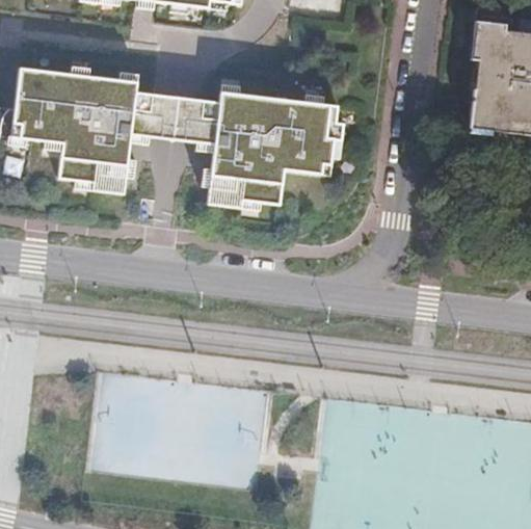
[(228,9),(229,0),(209,0),(208,7),(228,9)]
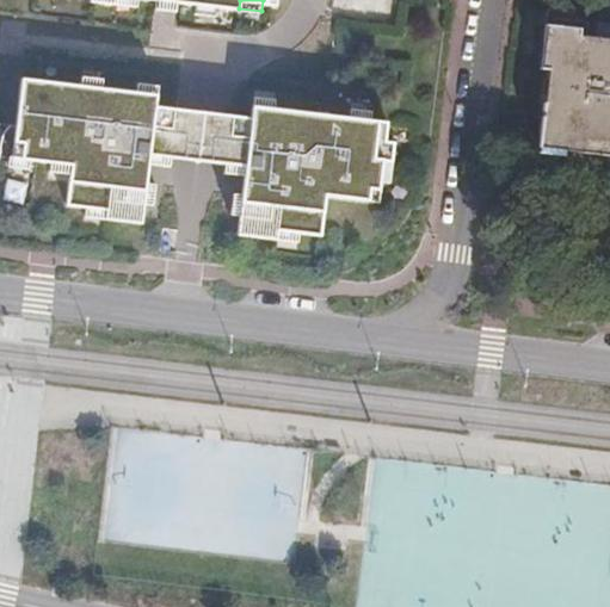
[(217,13),(219,6),(196,2),(195,11),(217,13)]
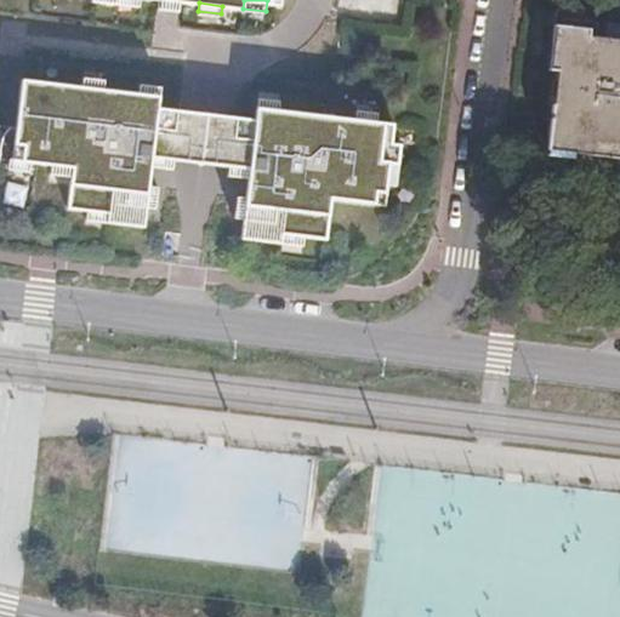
[(619,35),(586,32),(587,23),(550,20),(545,67),(551,67),(542,142),(619,150),(619,35)]
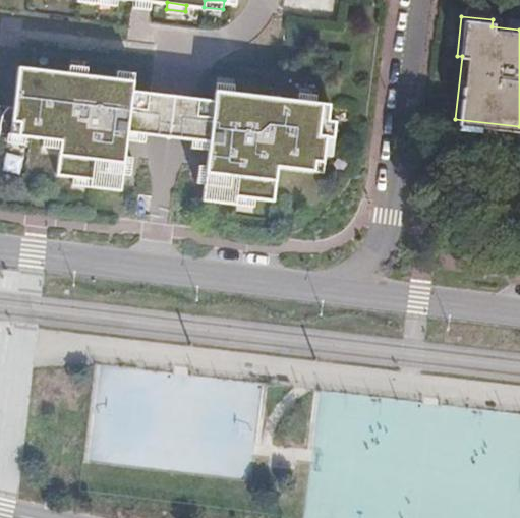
[(70,62),(69,70),(88,72),(89,65),(70,62)]
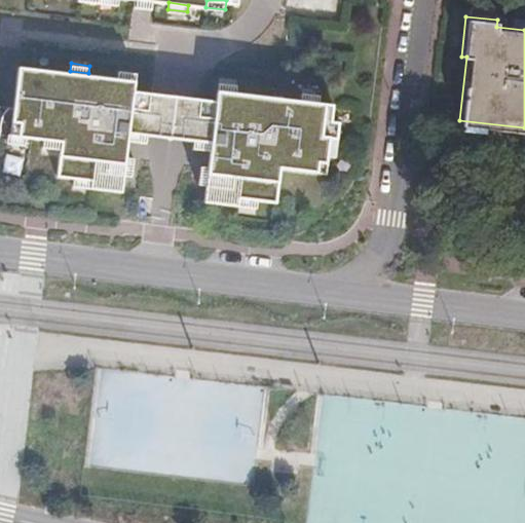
[(66,148),(62,175),(74,176),(92,178),(91,187),(122,190),(124,173),(126,157),(128,139),(129,132),(148,134),(150,115),(134,113),(138,79),(118,77),(88,73),(70,71),(19,65),(10,134),(28,136),(45,138),(67,140),(66,148)]
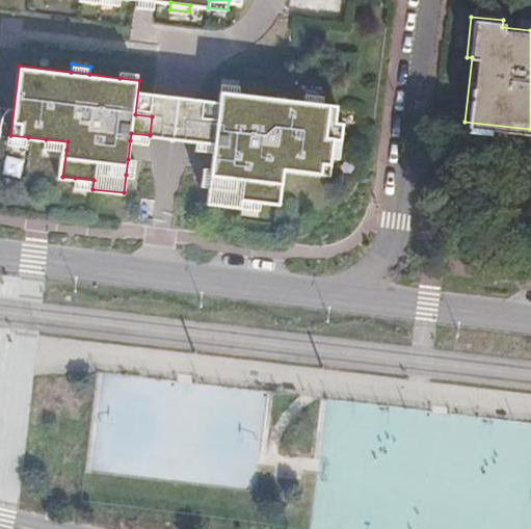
[(121,70),(120,78),(139,80),(140,72),(121,70)]
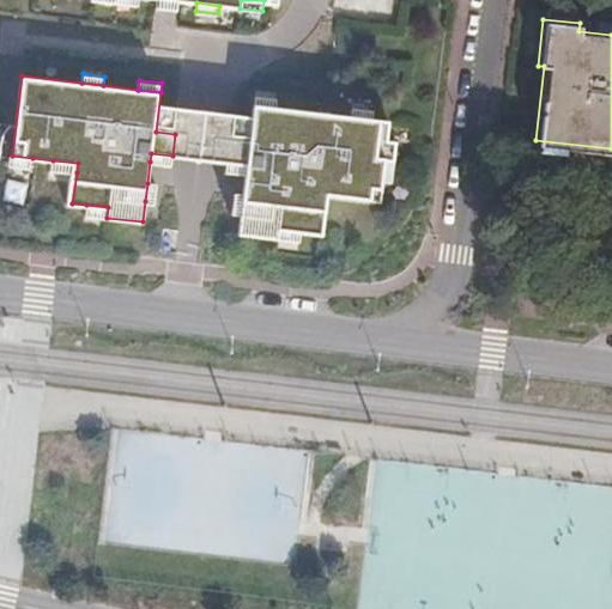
[(258,104),(276,107),(277,97),(259,95),(258,104)]
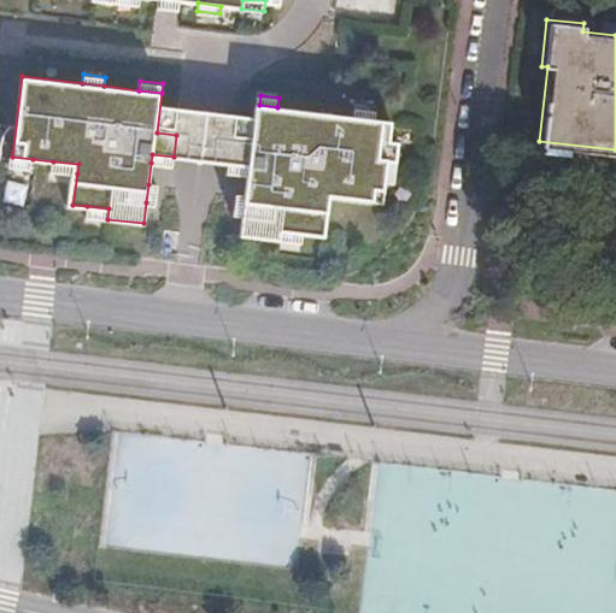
[(242,214),(240,235),(281,239),(282,230),(303,233),(326,235),(330,195),(383,201),(386,181),(391,141),(393,119),(375,118),(353,116),(277,107),(259,105),(256,142),(230,139),(228,161),(248,164),(247,174),(245,198),(242,214)]
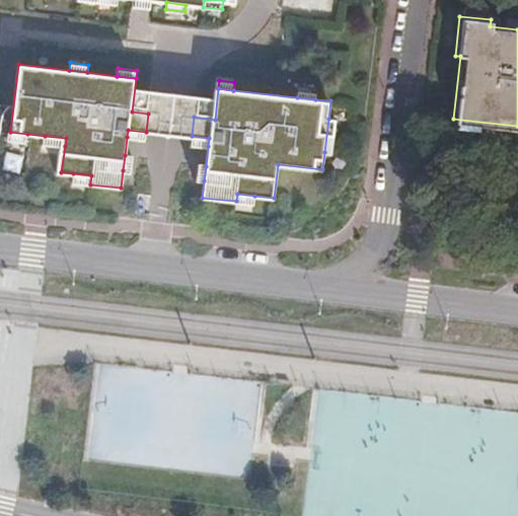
[(297,97),(315,99),(316,91),(298,89),(297,97)]
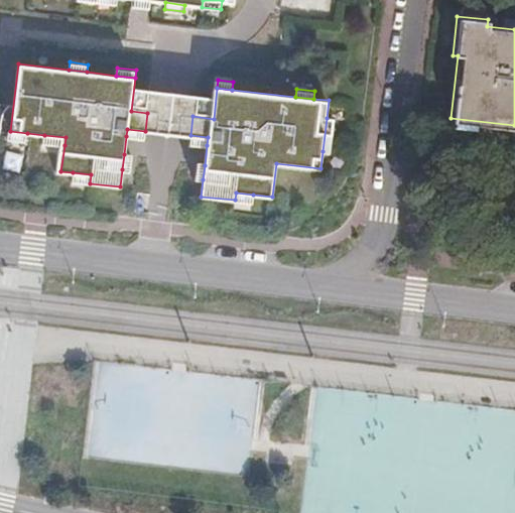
[(327,118),(323,151),(330,152),(334,119),(327,118)]
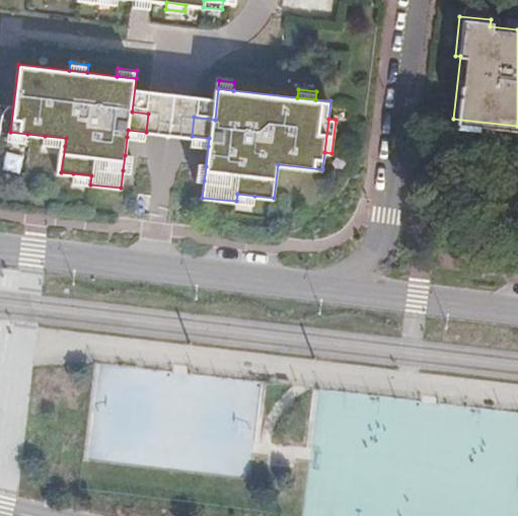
[(145,139),(146,132),(128,130),(127,137),(145,139)]
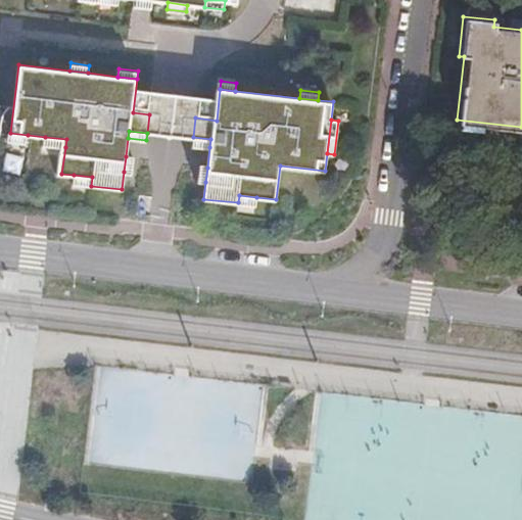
[(27,142),(28,135),(10,133),(9,140),(27,142)]
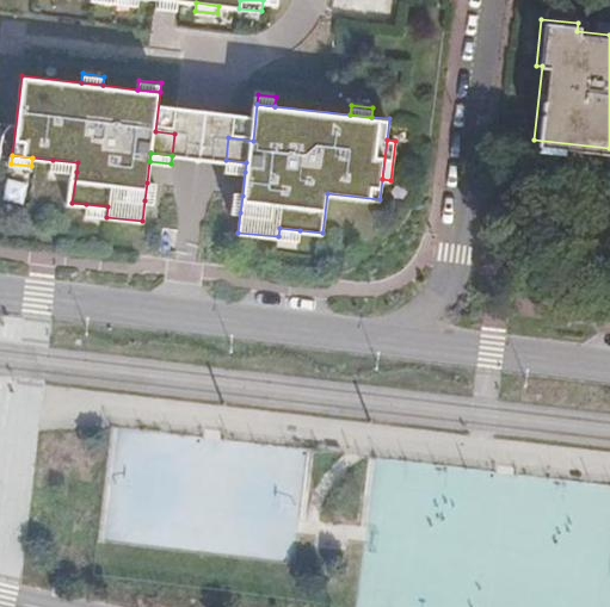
[(51,169),(76,172),(78,162),(53,160),(51,169)]
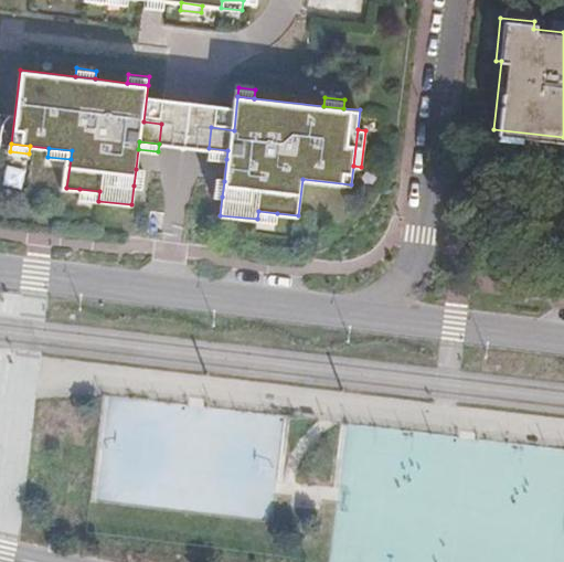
[(208,157),(226,159),(227,150),(209,148),(208,157)]
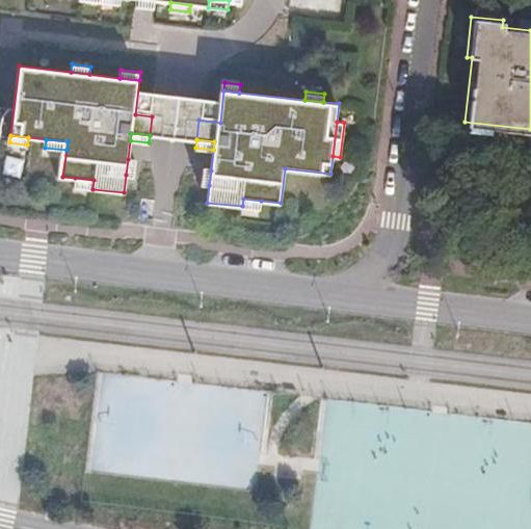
[(136,160),(128,159),(126,175),(134,176),(136,160)]
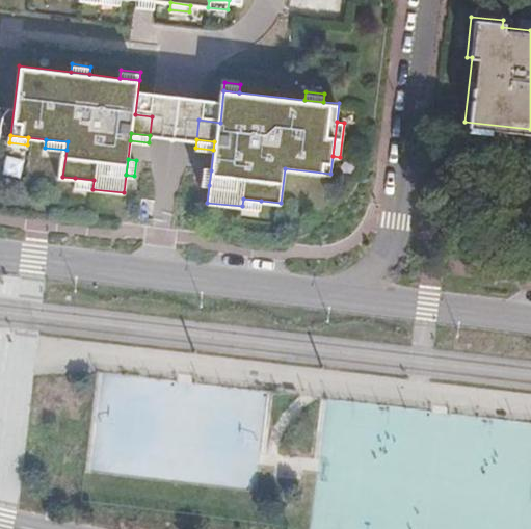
[(209,185),(211,170),(204,169),(202,184),(209,185)]
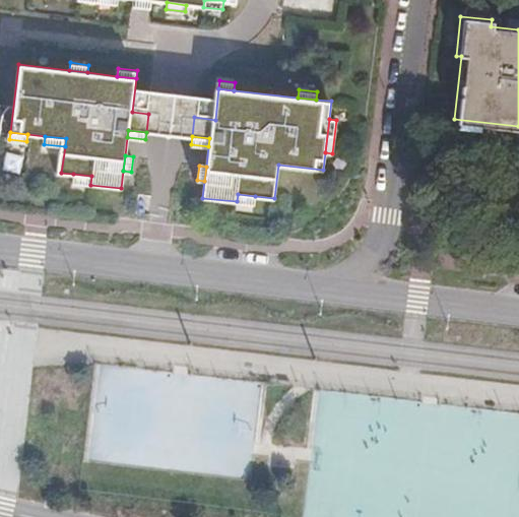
[(72,182),(90,185),(91,176),(73,174),(72,182)]
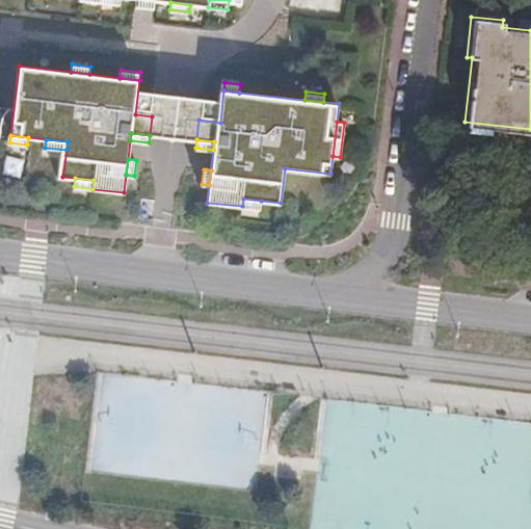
[(243,199),(242,206),(261,209),(261,201),(243,199)]
